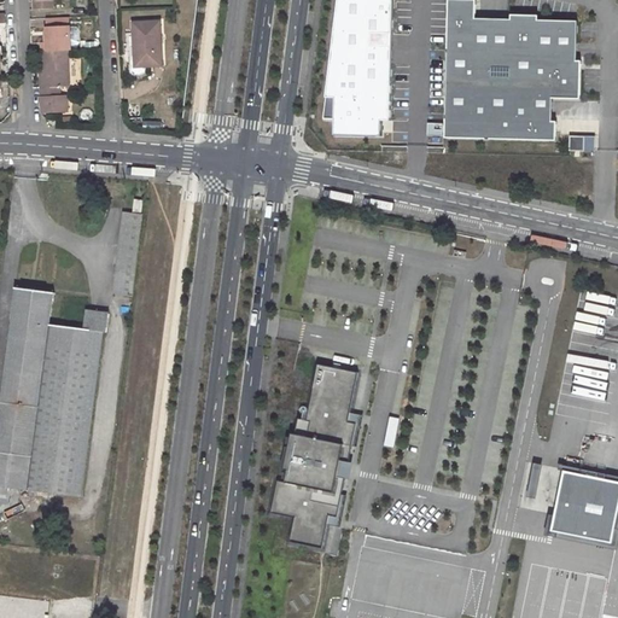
[(325,0),(318,133),(377,133),(377,0),(325,0)]
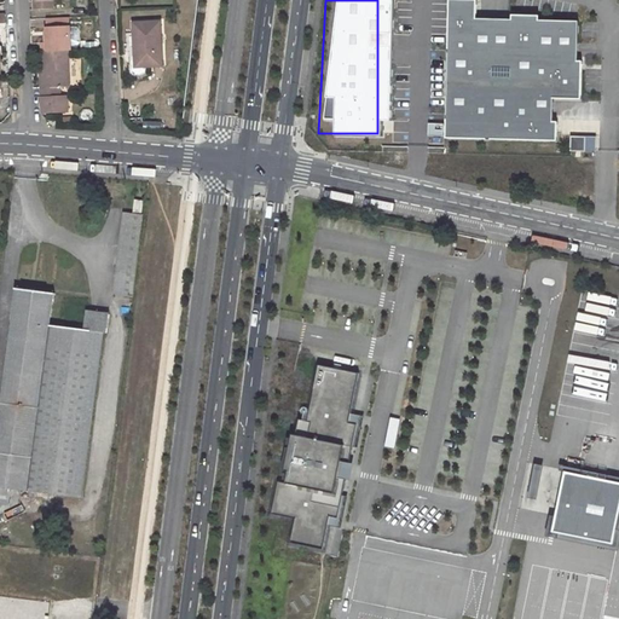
[(450,0),(446,138),(557,140),(557,121),(554,121),(554,98),(582,99),(583,61),(578,61),(579,21),(539,19),(539,16),(513,15),(513,19),(476,18),(476,0),(450,0)]
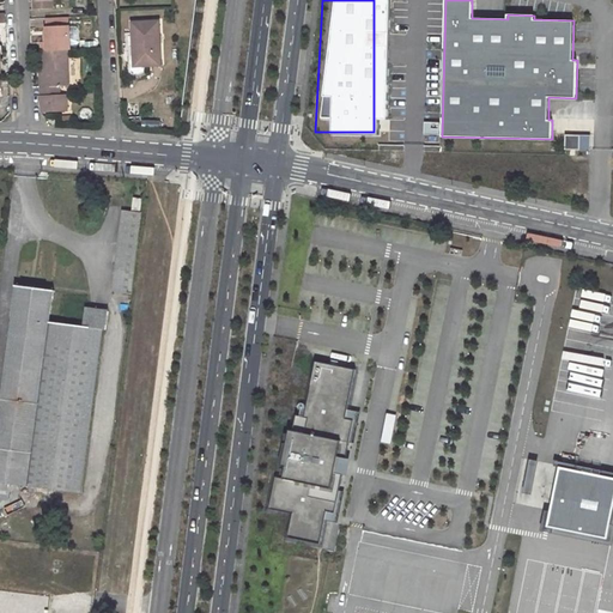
[(43,17),(44,25),(68,24),(67,16),(43,17)]
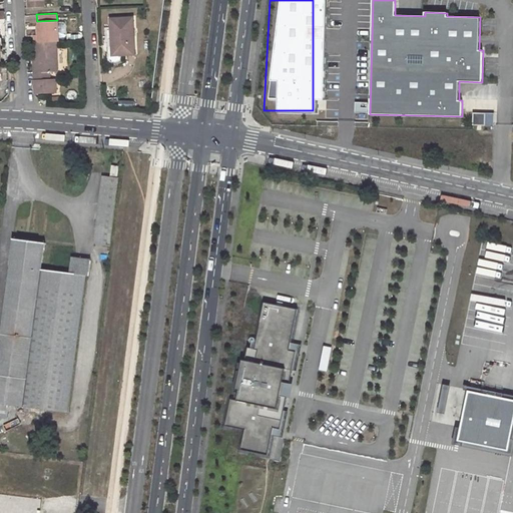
[(111,19),(113,37),(117,37),(117,55),(135,53),(133,18),(111,19)]
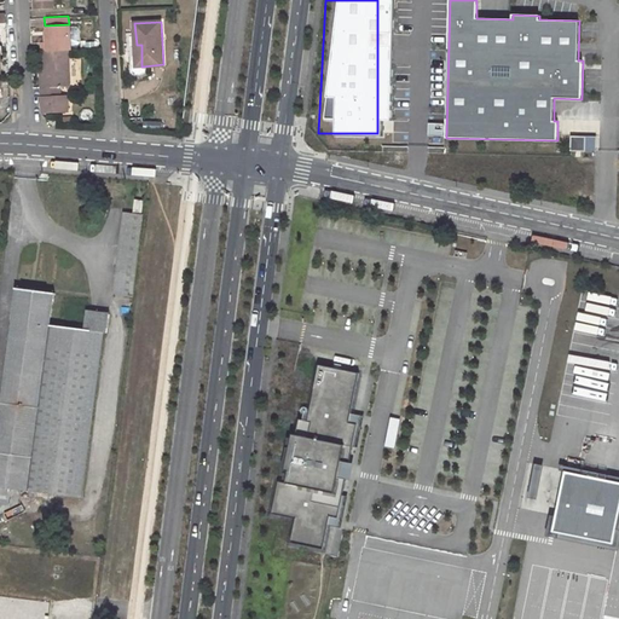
[(40,41),(41,51),(67,48),(70,48),(69,44),(76,44),(79,41),(77,28),(75,25),(69,27),(69,24),(45,25),(45,41),(40,41)]
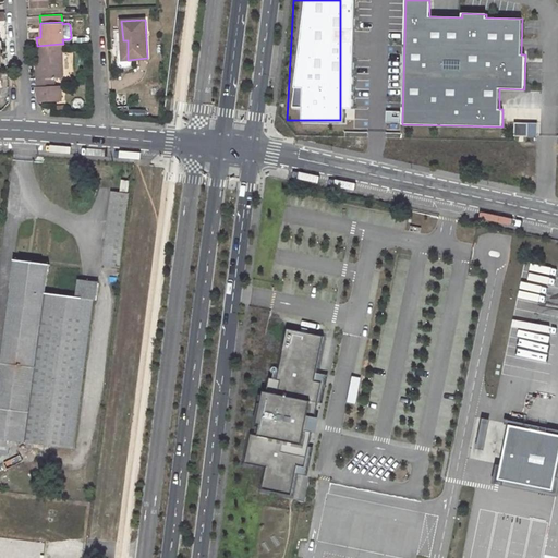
[(36,77),(37,100),(60,99),(59,85),(53,85),(53,76),(62,76),(60,44),(37,46),(38,77),(36,77)]
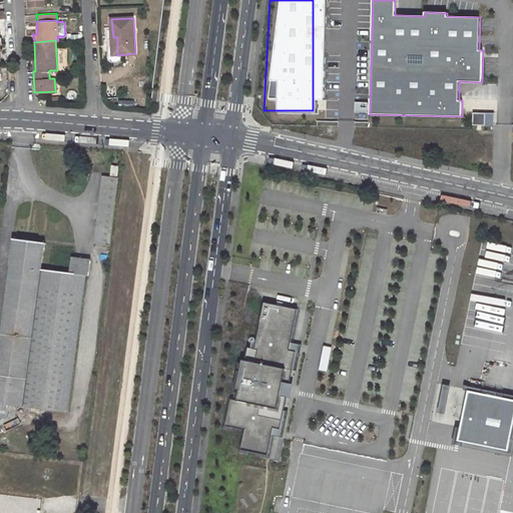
[(473,113),(473,125),(485,124),(485,113),(473,113)]
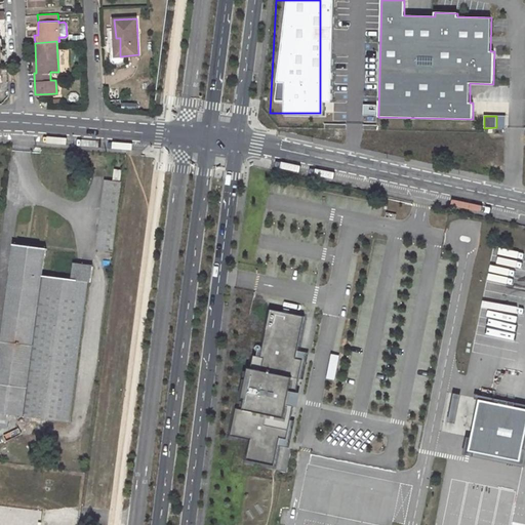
[(122,169),(114,168),(113,178),(120,179),(122,169)]
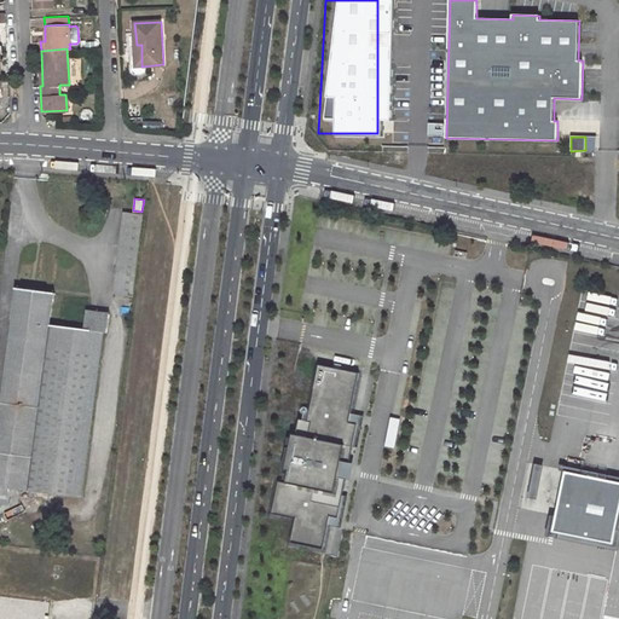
[(110,313),(87,310),(84,330),(48,324),(53,293),(16,288),(0,408),(0,486),(80,497),(103,333),(108,334),(110,313)]
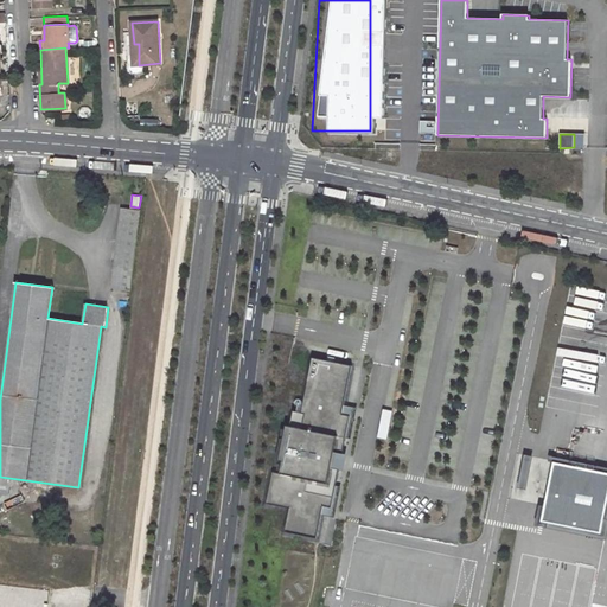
[(352,366),(312,357),(302,406),(301,413),(293,411),(281,474),(273,472),(267,504),(289,508),(285,532),(317,538),(323,506),(331,508),(339,470),(336,470),(337,461),(338,453),(343,454),(350,416),(342,415),(352,366)]
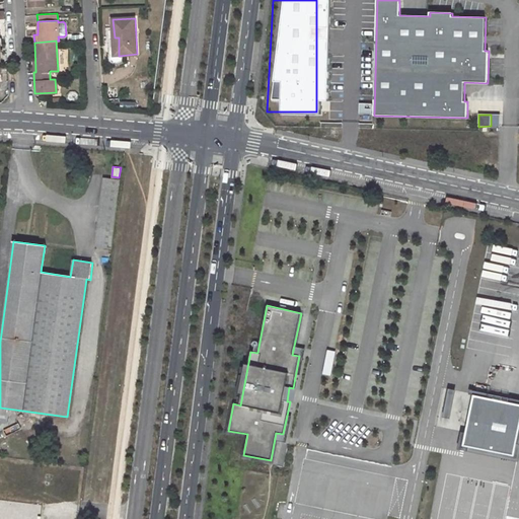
[(332,351),(325,350),(321,374),(330,376),(336,351),(332,351)]
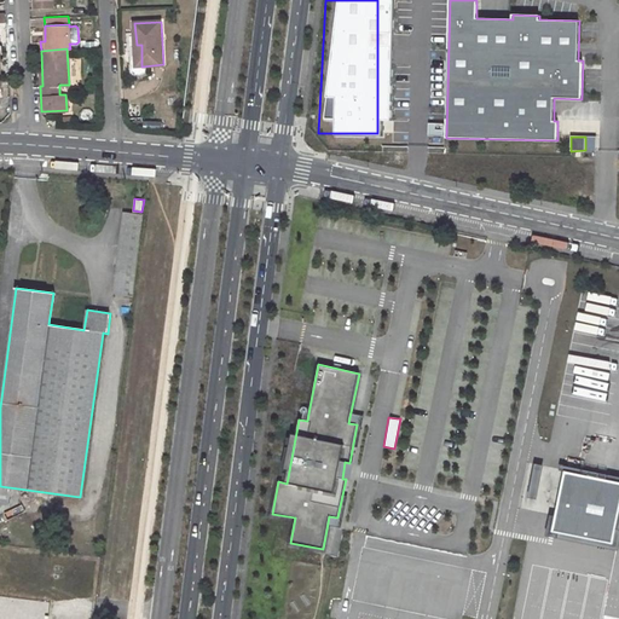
[(542,464),(533,462),(526,495),(534,497),(542,464)]
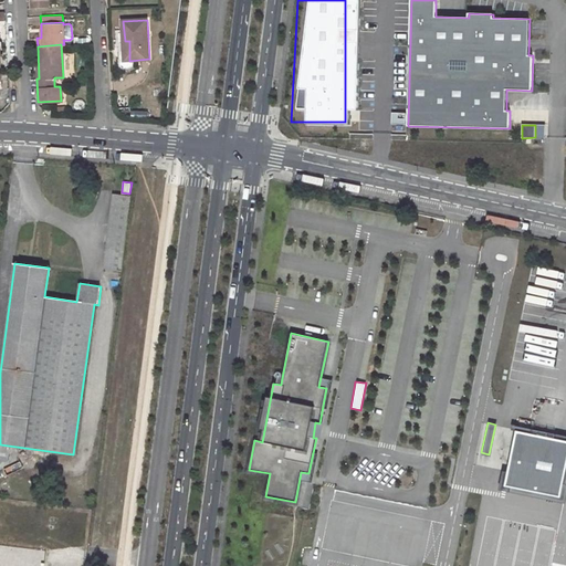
[(565,473),(565,441),(516,431),(514,443),(521,444),(515,472),(509,471),(505,486),(561,499),(565,473)]
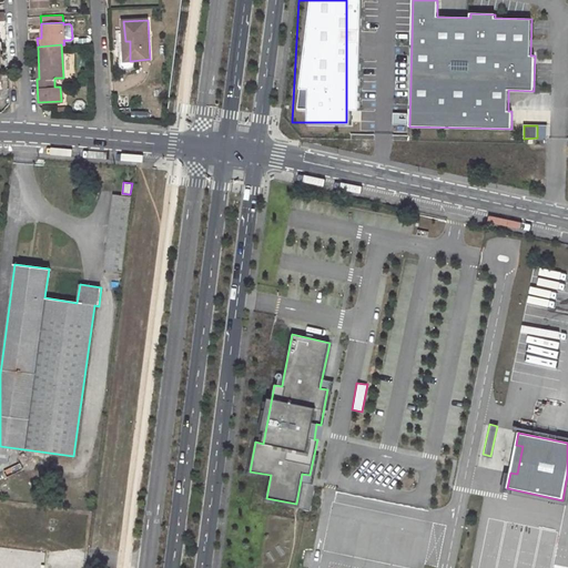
[(0,548),(0,567),(41,567),(43,554),(0,548)]
